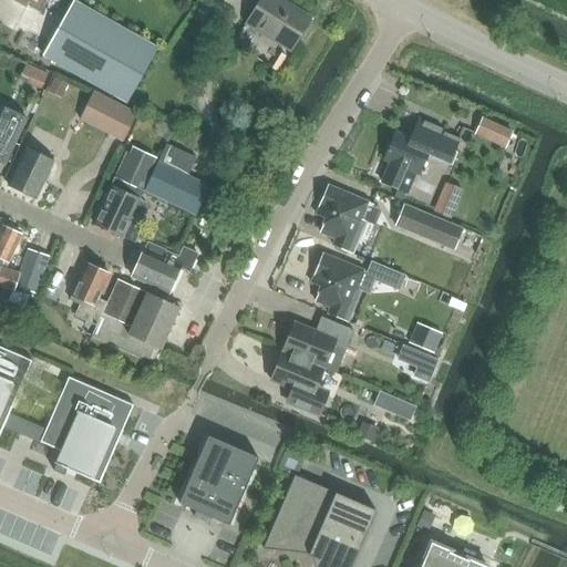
[(12,0),(27,8),(27,6),(39,12),(45,0),(12,0)]
